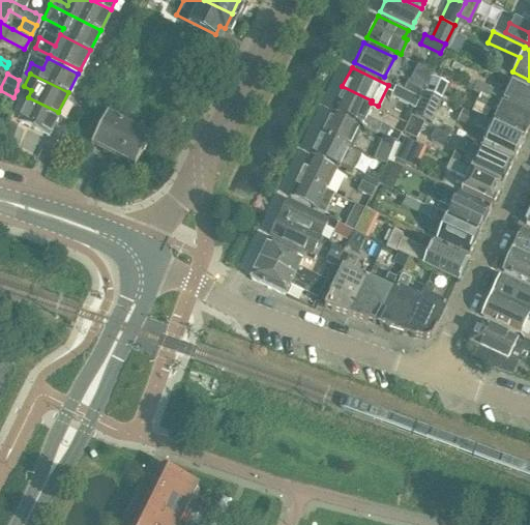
[(440,94),(446,83),(440,80),(440,79),(432,74),(424,89),(434,93),(435,91),(440,94)]
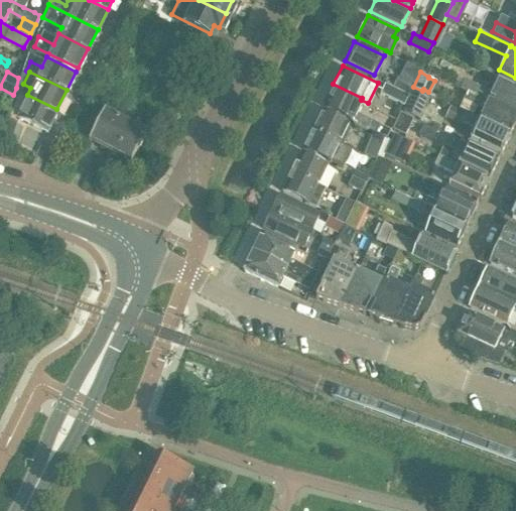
[(412,80),(397,73),(392,83),(407,91),(412,80)]
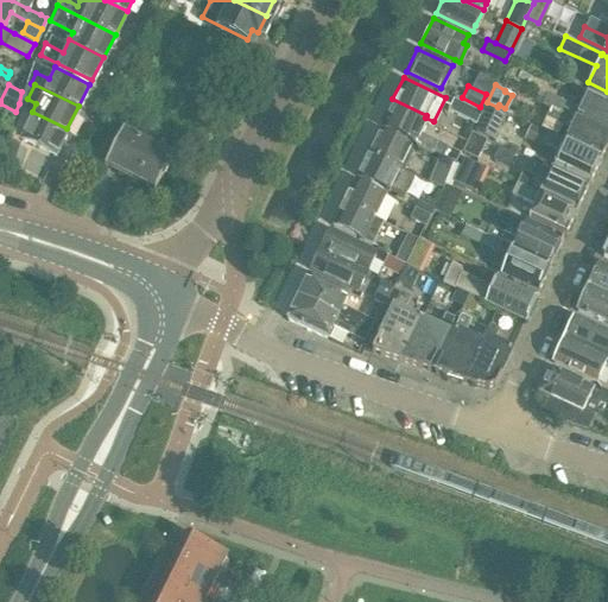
[(580,106),(548,90),(542,100),(550,103),(607,130),(607,102),(587,92),(580,106)]
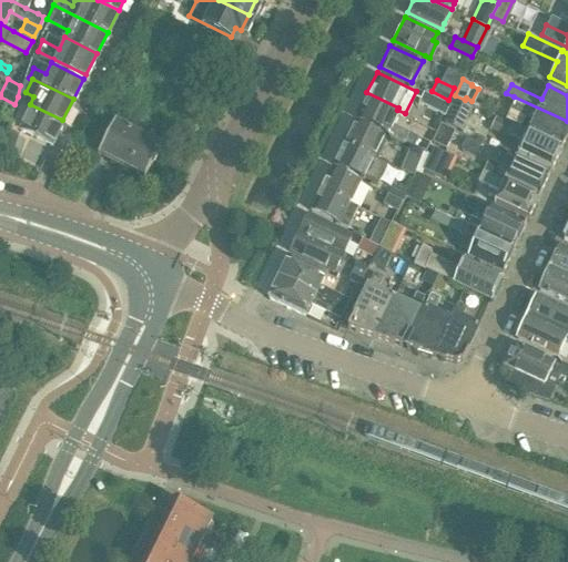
[(444,113),(449,101),(424,89),(418,101),(444,113)]
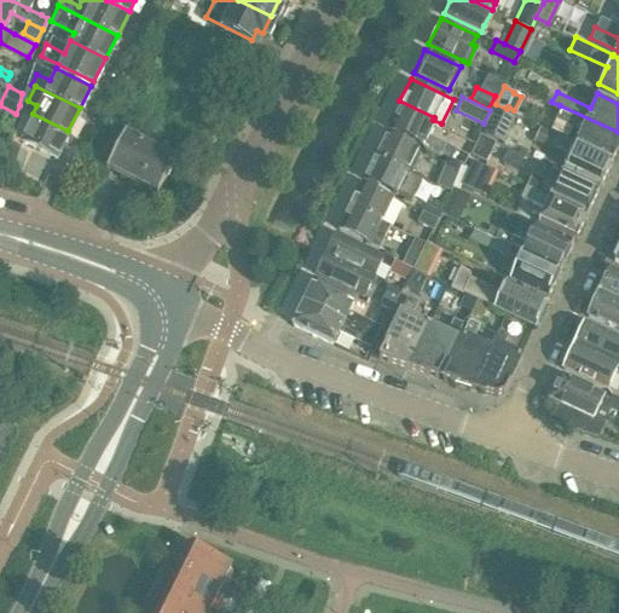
[(427,132),(433,120),(434,117),(399,100),(388,125),(420,139),(423,145),(440,154),(441,151),(463,162),(468,151),(427,132)]
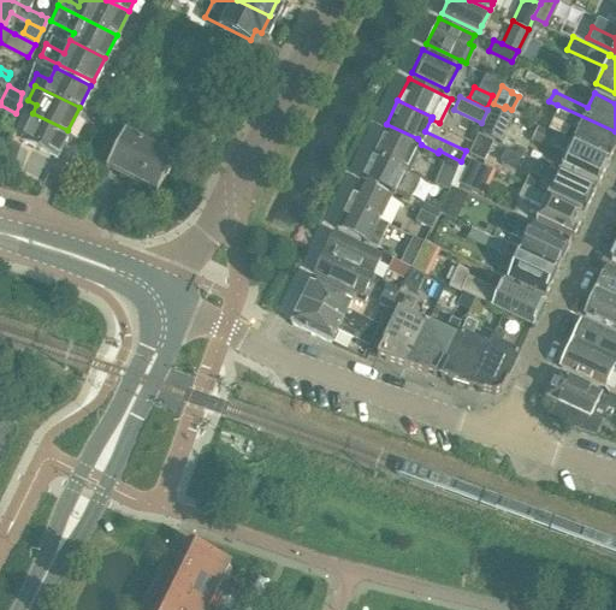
[(499,138),(511,114),(493,105),(481,129),(499,138)]
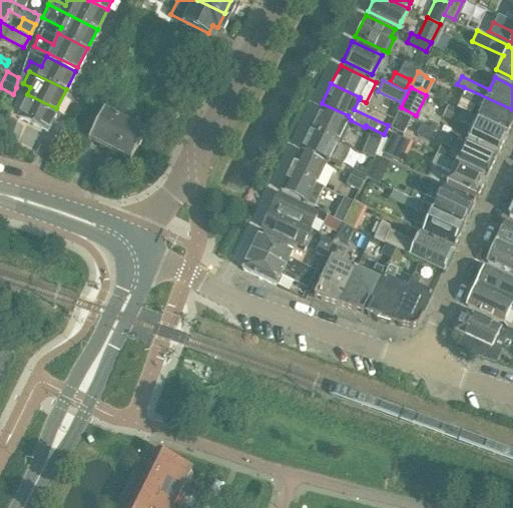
[(512,109),(464,87),(460,95),(478,103),(480,100),(483,101),(477,115),(476,116),(507,130),(512,118),(512,109)]
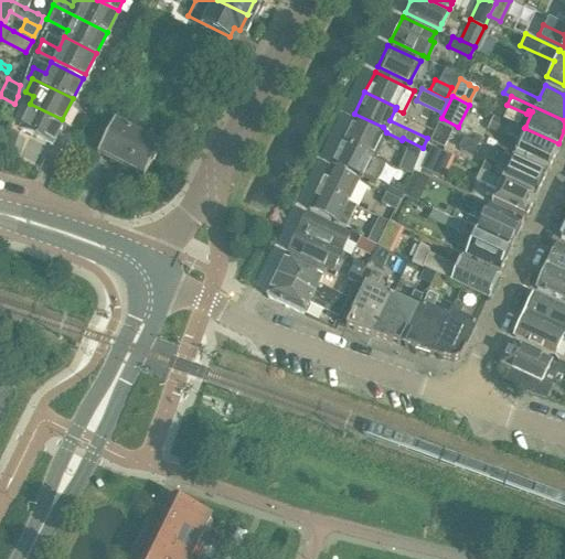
[(10,120),(8,129),(18,131),(19,125),(52,141),(62,119),(30,104),(19,98),(13,109),(10,120)]
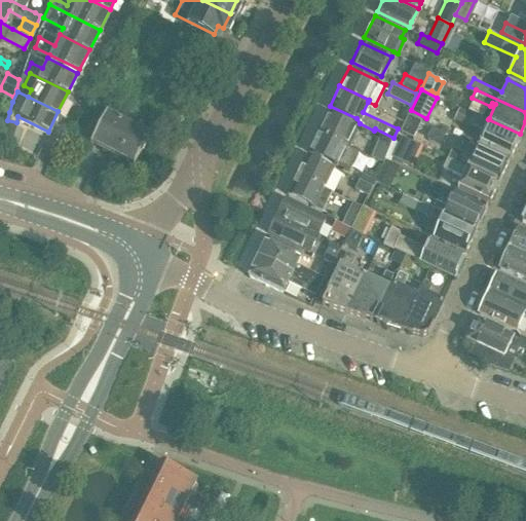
[(134,162),(149,131),(106,108),(89,140),(134,162)]
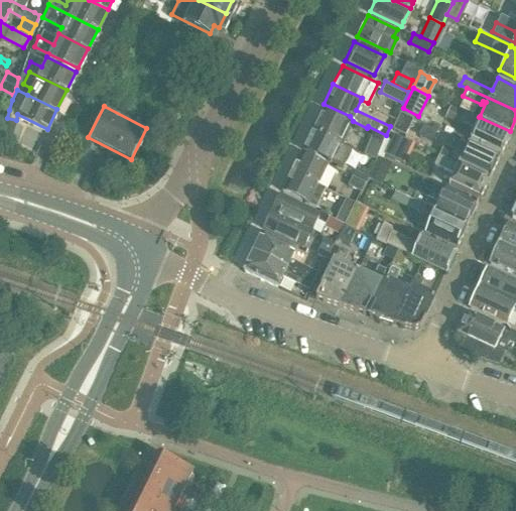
[(321,108),(312,126),(339,139),(348,121),(321,108)]
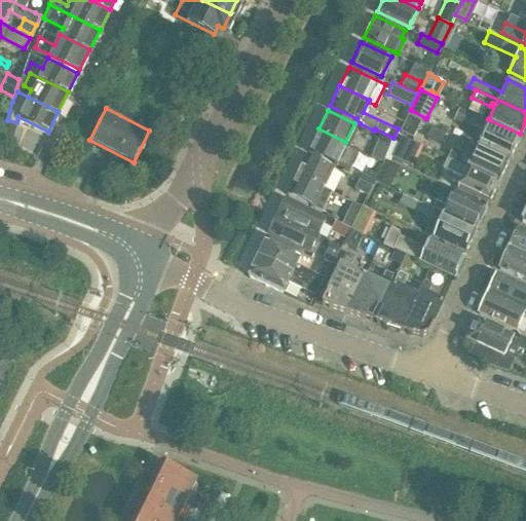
[(511,154),(520,134),(488,119),(489,118),(474,111),(470,121),(484,127),(479,139),(511,154)]
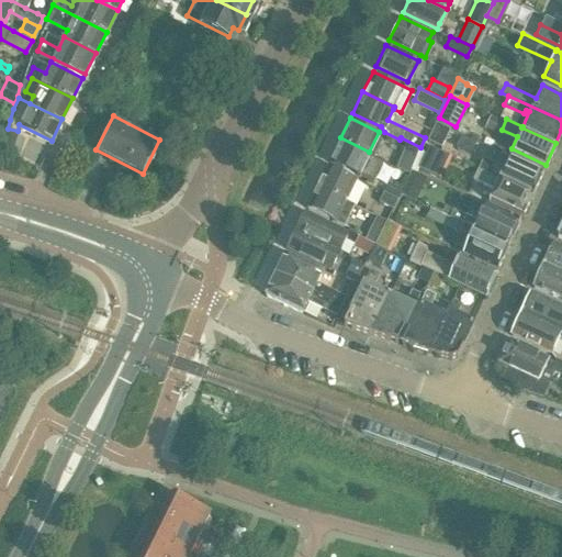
[(440,144),(449,126),(436,120),(427,137),(440,144)]
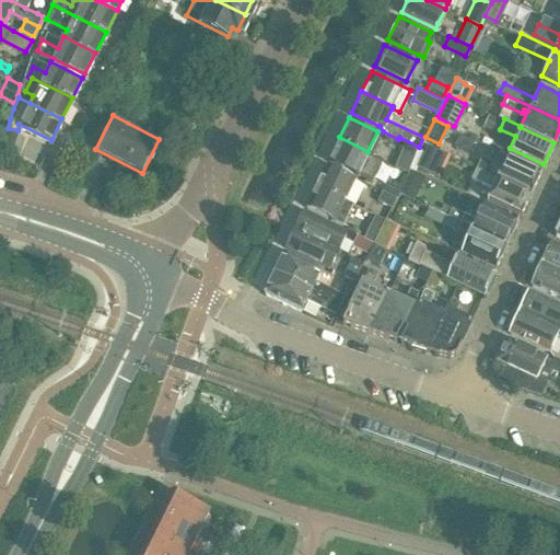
[(8,128),(2,149),(18,153),(22,139),(16,135),(18,130),(8,128)]
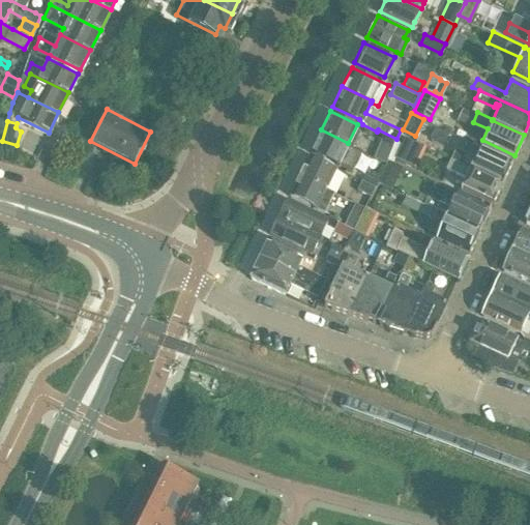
[(321,129),(311,149),(351,170),(361,150),(348,143),(321,129)]
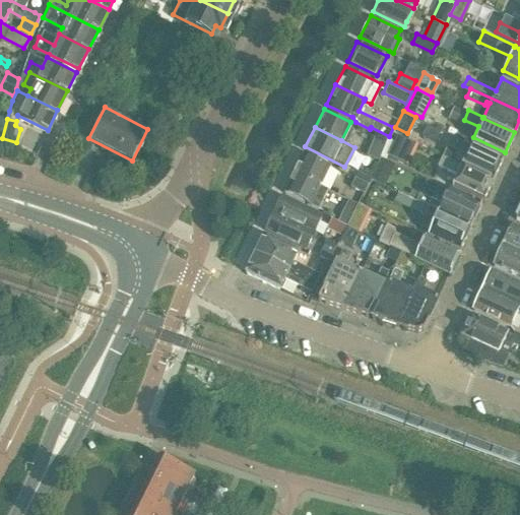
[(375,130),(368,147),(380,152),(387,137),(388,136),(375,130)]
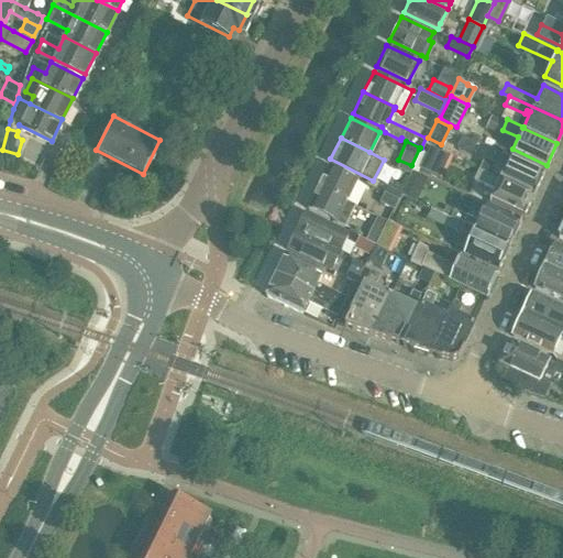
[(429,172),(440,150),(429,144),(418,167),(429,172)]
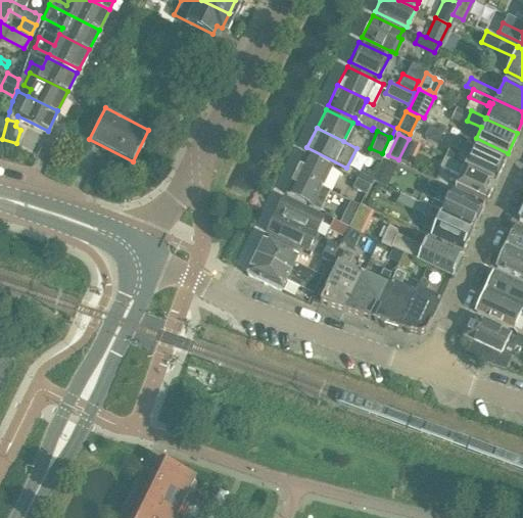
[(506,157),(474,143),(470,153),(449,143),(444,154),(495,179),(506,157)]
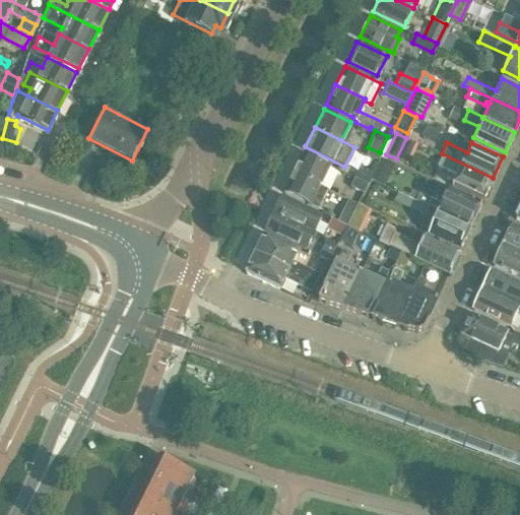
[(320,184),(321,183),(330,165),(303,151),(294,171),(320,184)]
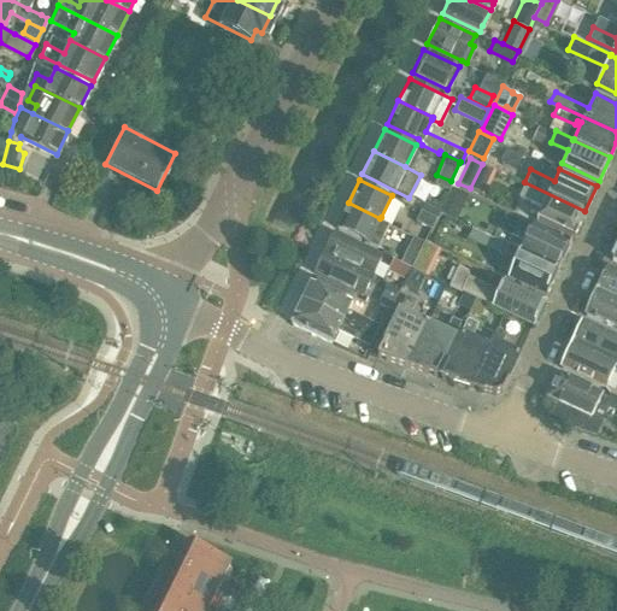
[(574,235),(585,211),(524,182),(518,193),(542,205),(536,217),(574,235)]
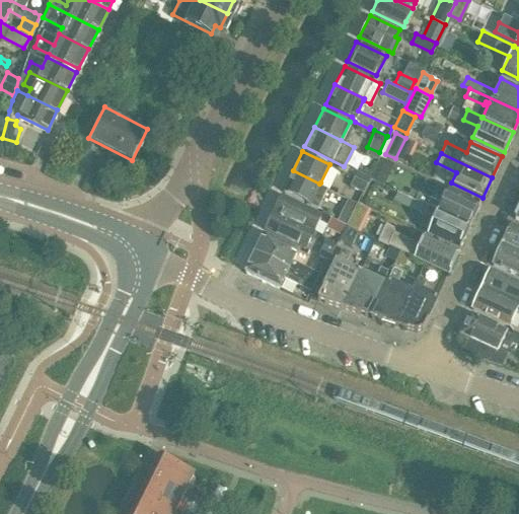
[(380,154),(370,175),(383,181),(393,160),(380,154)]
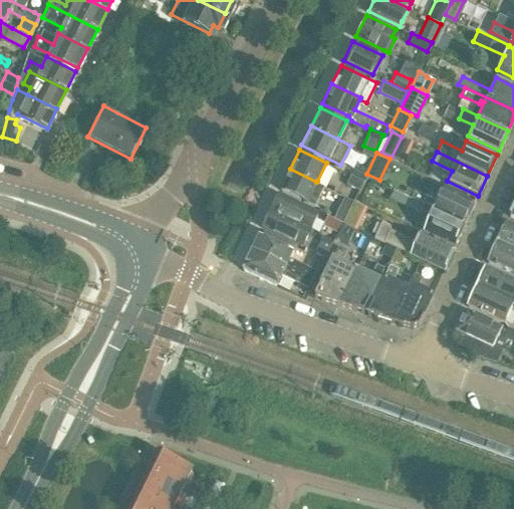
[(355,162),(350,172),(364,179),(369,169),(355,162)]
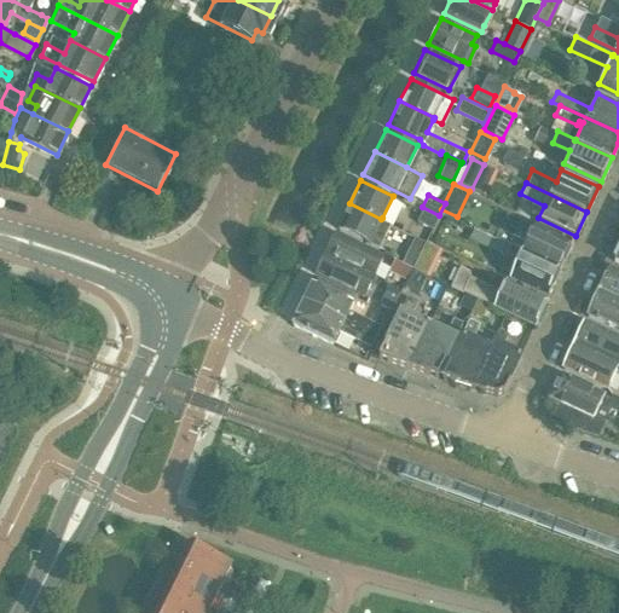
[(381,219),(350,203),(339,225),(379,246),(389,221),(382,218),(381,219)]
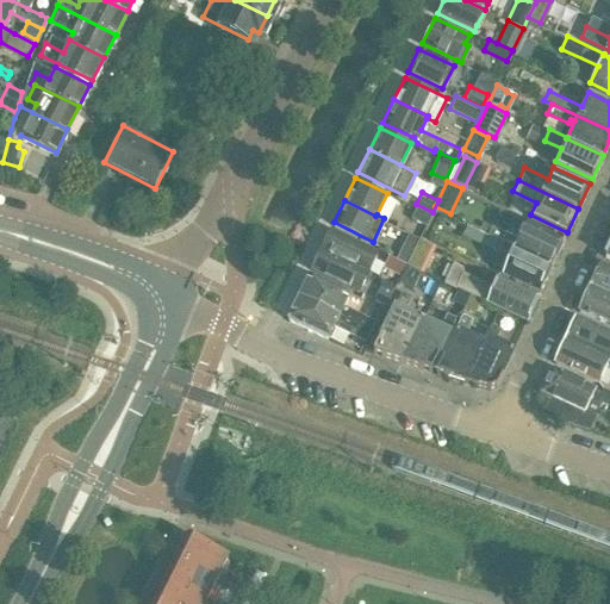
[(433,212),(416,204),(410,217),(425,225),(433,212)]
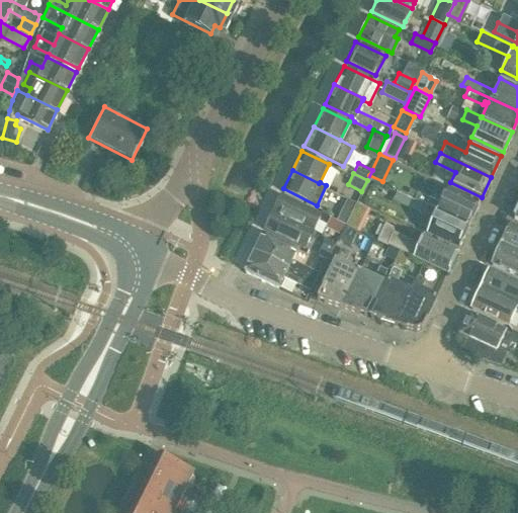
[(417,190),(414,197),(469,224),(480,201),(448,186),(441,201),(429,195),(417,190)]
